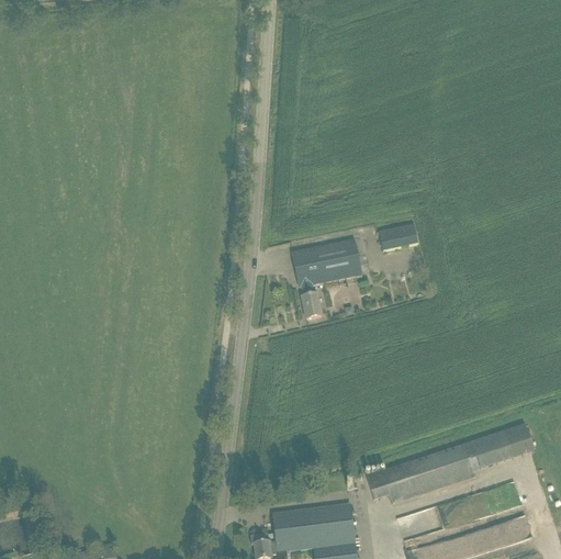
[(376,230),(380,250),(416,243),(411,222),(376,230)]
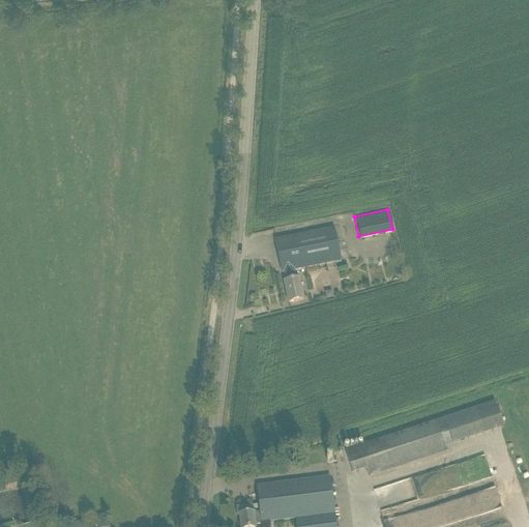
[(285,280),(290,300),(304,297),(299,276),(297,276),(295,267),(342,258),(334,224),(275,237),(283,270),(285,269),(287,279),(285,280)]
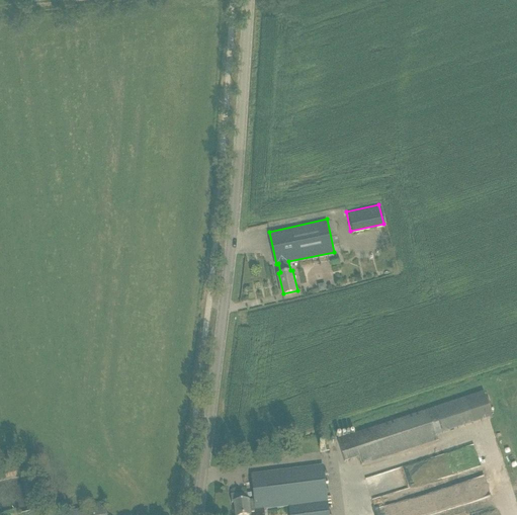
[(359,456),(351,433),(338,438),(345,461),(359,456)]
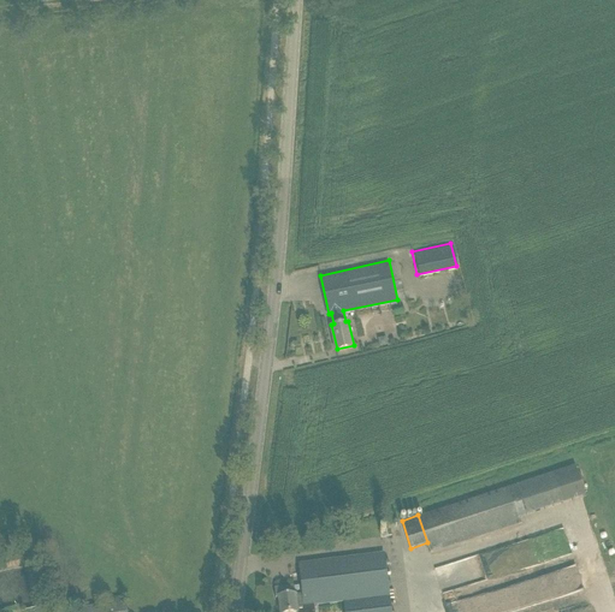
[(303,588),(301,588),(301,593),(296,594),(295,583),(276,586),(277,595),(279,595),(282,611),(288,611),(294,611),(299,611),(297,605),(305,604),(305,605),(344,599),(344,611),(391,611),(384,551),(300,562),(303,588)]
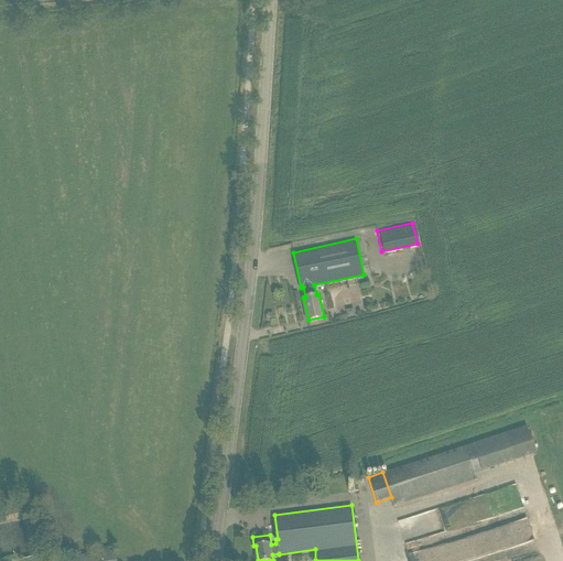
[(422,533),(414,514),(398,519),(404,539),(422,533)]
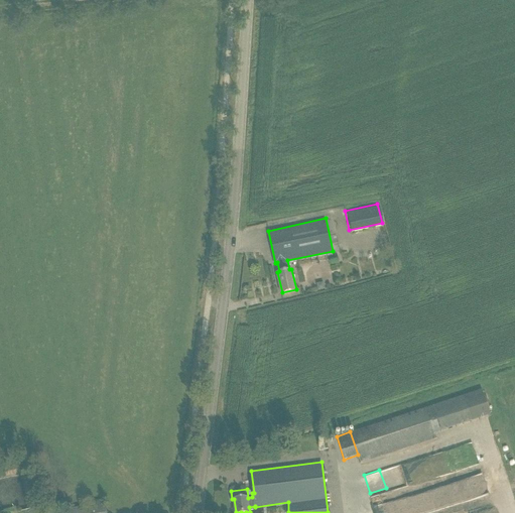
[(374,502),(376,512),(412,512),(464,500),(458,480),(374,502)]
